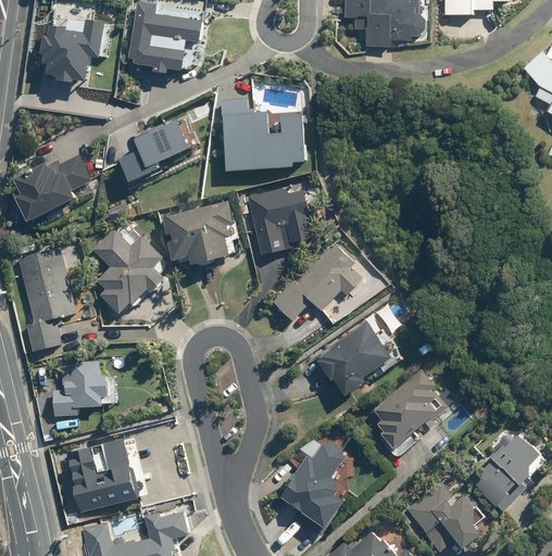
[(365,28),(365,46),(390,46),(390,39),(410,39),(410,35),(417,35),(424,28),(424,19),(417,13),(417,0),(345,0),(345,17),(353,17),(353,28),(365,28)]
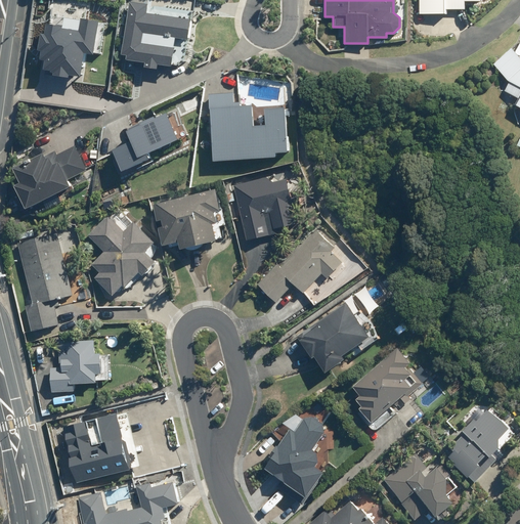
[(418,0),(419,13),(444,12),(444,8),(464,8),(464,0),(418,0)]
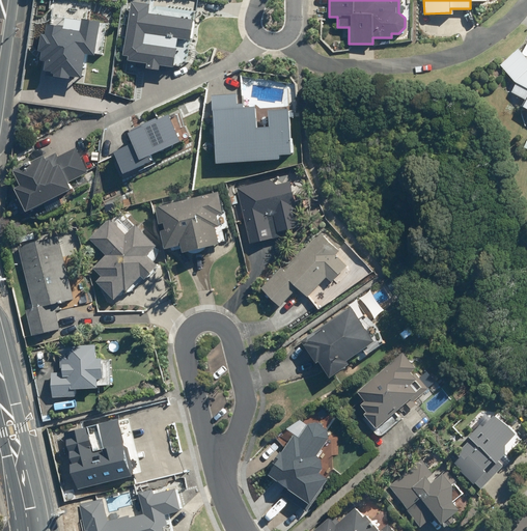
[(197,19),(149,14),(150,4),(131,2),(126,57),(131,58),(131,62),(151,64),(150,70),(164,72),(165,66),(179,68),(183,40),(195,42),(197,19)]
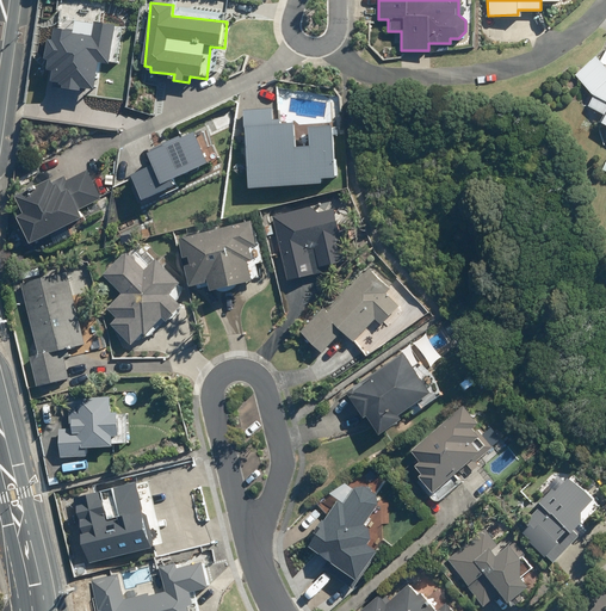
[(55,84),(68,85),(68,90),(86,91),(86,86),(100,87),(103,63),(117,65),(121,25),(98,23),(57,20),(55,42),(49,41),(48,59),(53,59),(51,72),(56,72),(55,84)]
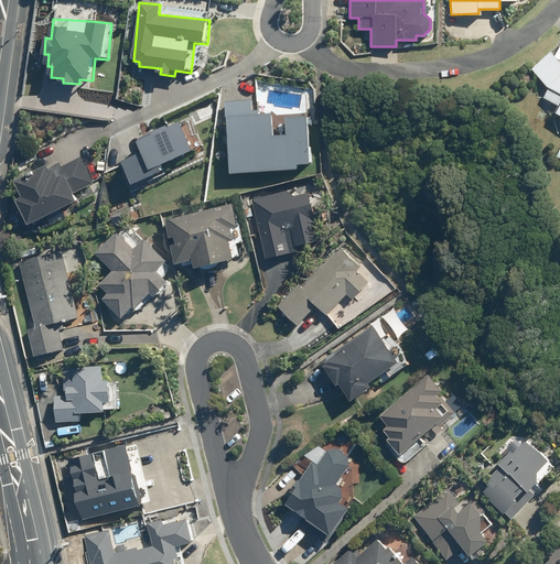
[(558,106),(551,121),(558,137),(559,130),(559,62),(550,51),(530,69),(549,89),(544,99),(558,106)]
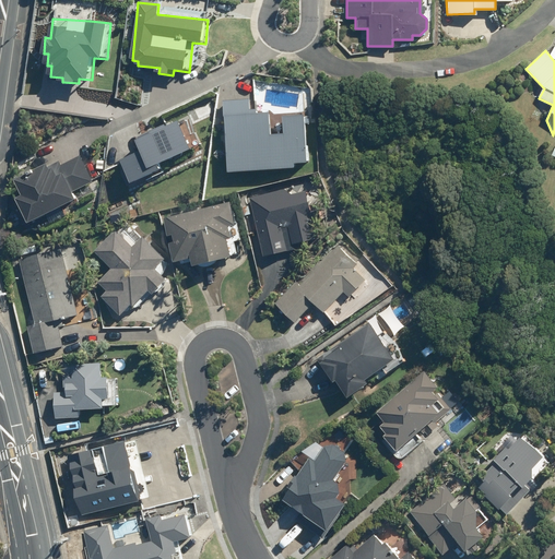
[(299,168),(299,165),(311,164),(307,116),(284,117),(286,133),(273,134),(271,114),(252,115),(251,98),(223,100),(229,174),(299,168)]
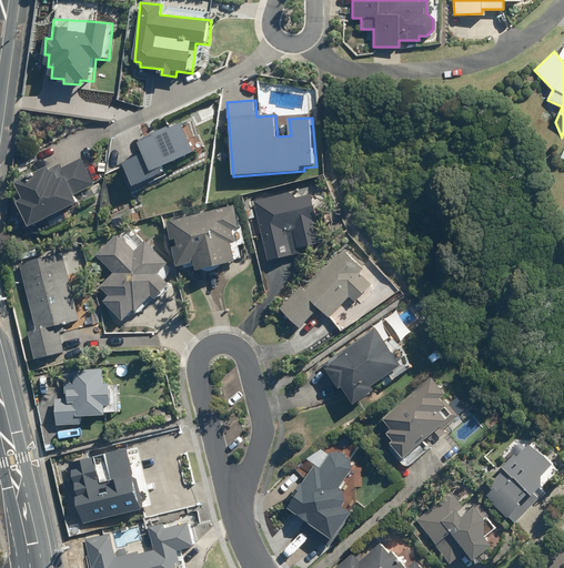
[(117,163),(127,185),(158,171),(155,166),(188,152),(175,123),(132,142),(137,153),(117,163)]
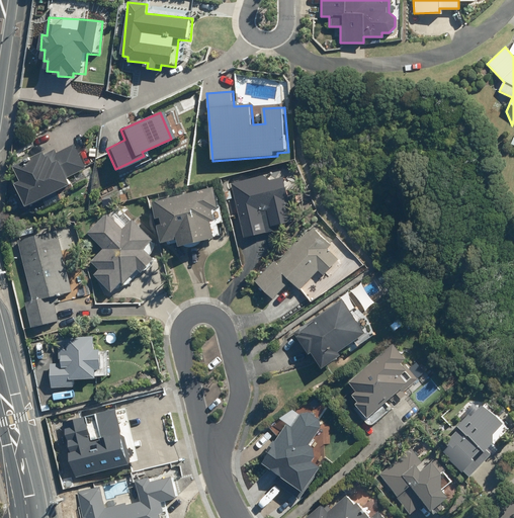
[(20,180),(13,183),(24,204),(69,183),(66,176),(83,168),(72,144),(54,153),(53,150),(44,154),(41,151),(13,166),(20,180)]
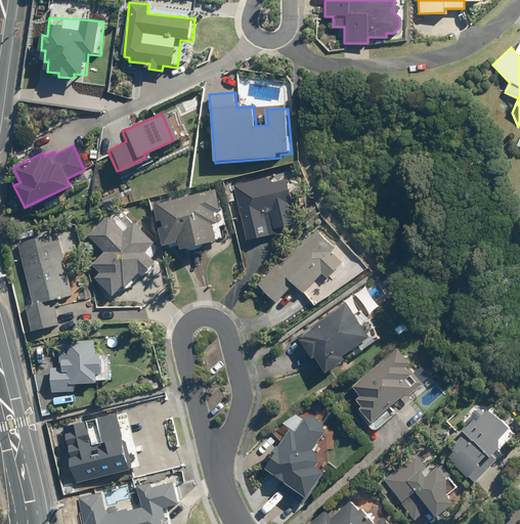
[(232,184),(245,239),(274,232),(273,226),(296,221),(293,206),(298,205),(295,191),(289,192),(285,178),(271,181),(265,177),(232,184)]
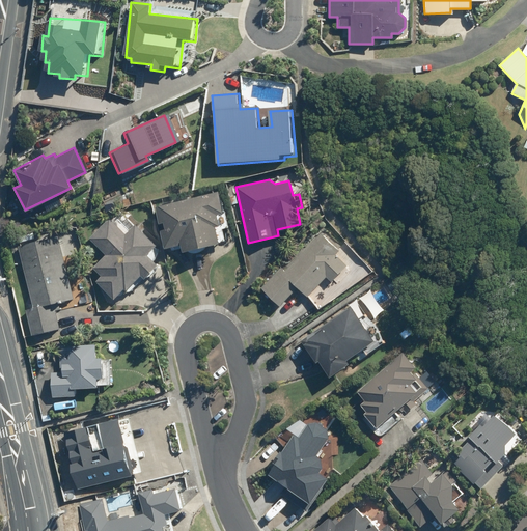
[(217,191),(155,206),(165,248),(181,244),(183,251),(220,242),(216,226),(220,225),(217,213),(222,212),(217,191)]
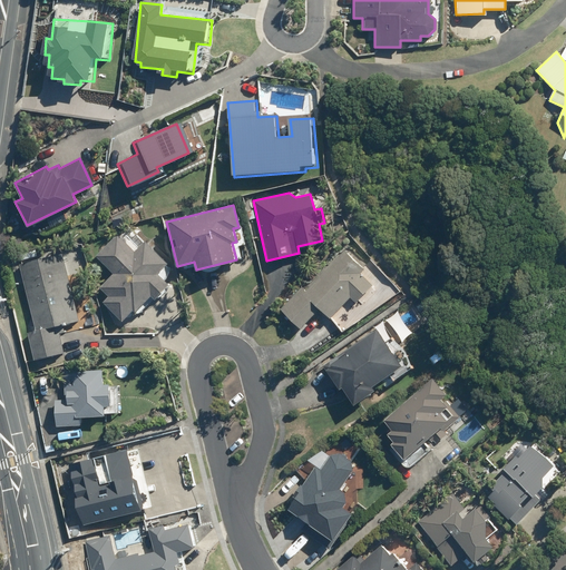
[(94,256),(113,274),(99,288),(107,295),(101,303),(122,321),(132,310),(135,312),(150,295),(154,300),(168,284),(157,274),(167,263),(144,241),(134,251),(115,234),(94,256)]
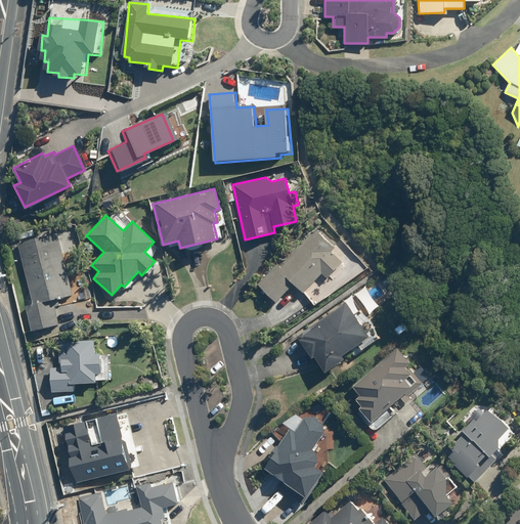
[(30,229),(14,232),(16,239),(31,235),(30,229)]
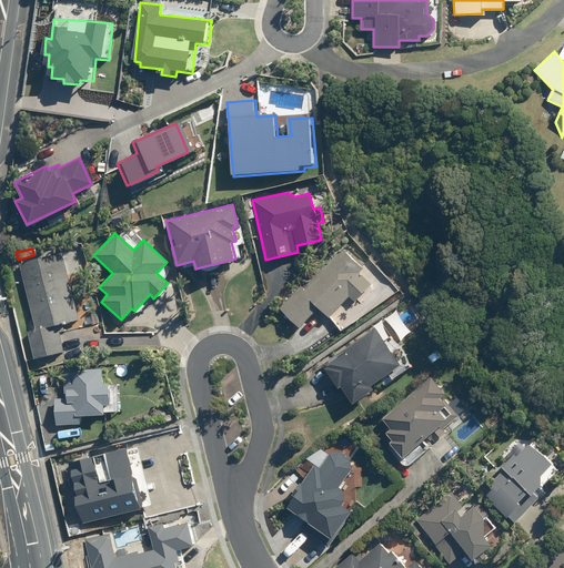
[(356,272),(360,267),(342,250),(302,290),(300,286),(279,307),(298,326),(316,307),(326,317),(348,295),(353,300),(369,284),(356,272)]
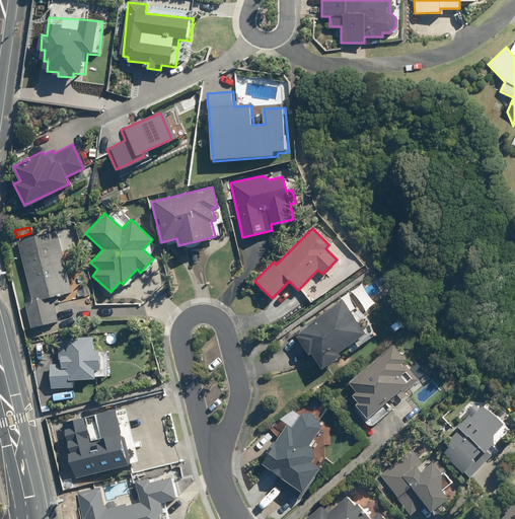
[(55,230),(15,240),(31,301),(22,303),(29,327),(56,320),(50,296),(70,291),(55,230)]
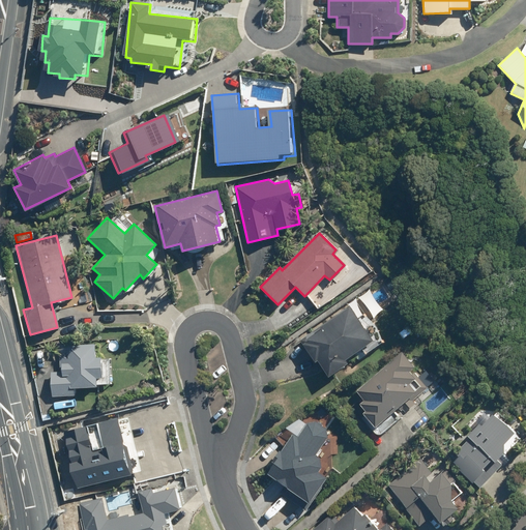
[(349,285),(355,281),(353,276),(346,281),(349,285)]
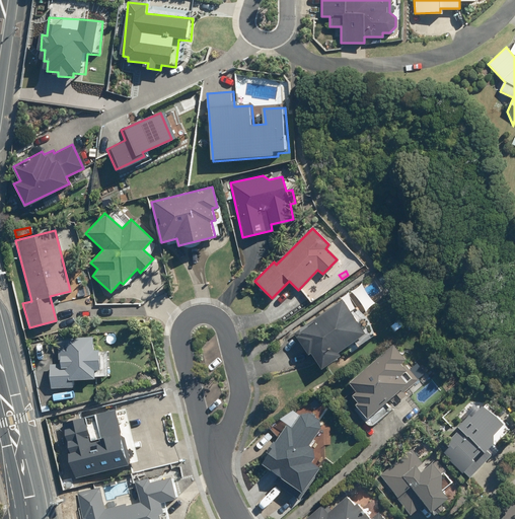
[(294,334),(312,359),(314,358),(321,368),(341,355),(339,352),(366,332),(343,300),(294,334)]
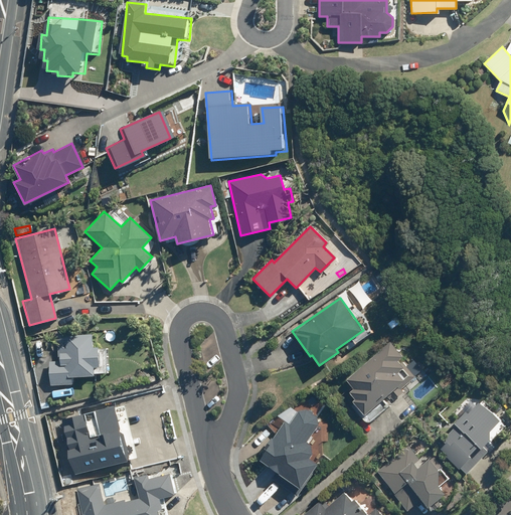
[(55,343),(56,361),(48,362),(48,384),(70,384),(69,376),(94,375),(94,367),(99,367),(98,346),(93,346),(92,334),(64,335),(64,342),(55,343)]
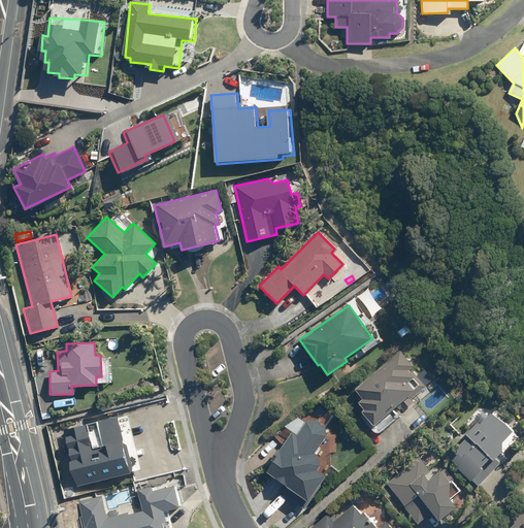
[(399,351),(355,389),(362,398),(358,401),(364,408),(362,410),(380,431),(399,415),(396,410),(423,387),(408,369),(413,366),(399,351)]
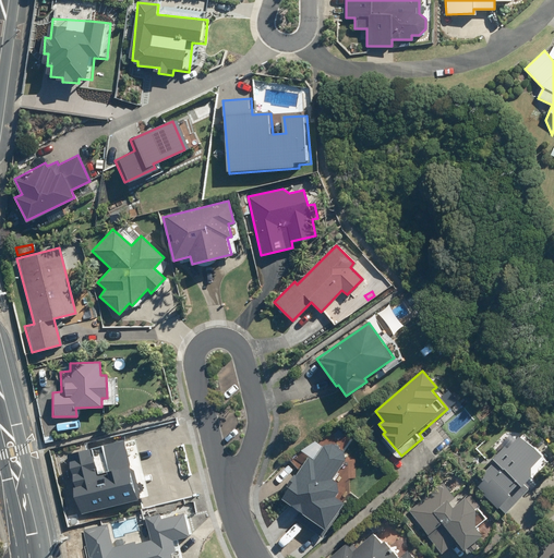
[(481,482),(477,486),(505,512),(526,489),(522,486),(531,476),(531,466),(541,458),(517,436),(505,449),(504,447),(492,459),(494,461),(478,478),(481,482)]
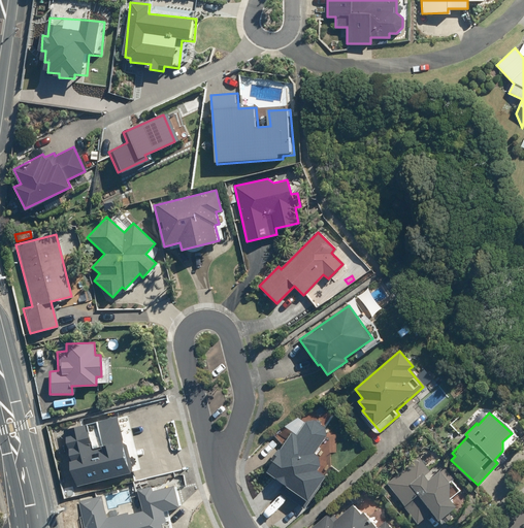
[(87,424),(61,430),(75,486),(130,472),(117,417),(97,421),(103,446),(93,449),(87,424)]
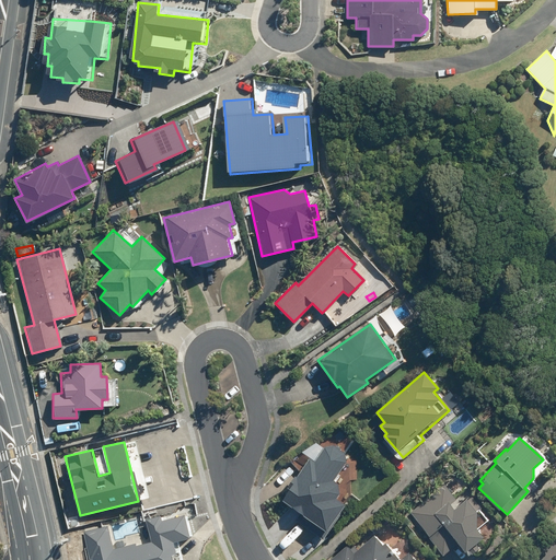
[(327,532),(325,529),(344,504),(337,499),(340,494),(339,485),(333,480),(345,463),(344,453),(333,445),(324,446),(312,462),(308,458),(294,477),(293,476),(286,486),(289,489),(281,500),(300,513),(296,520),(322,539),(327,532)]
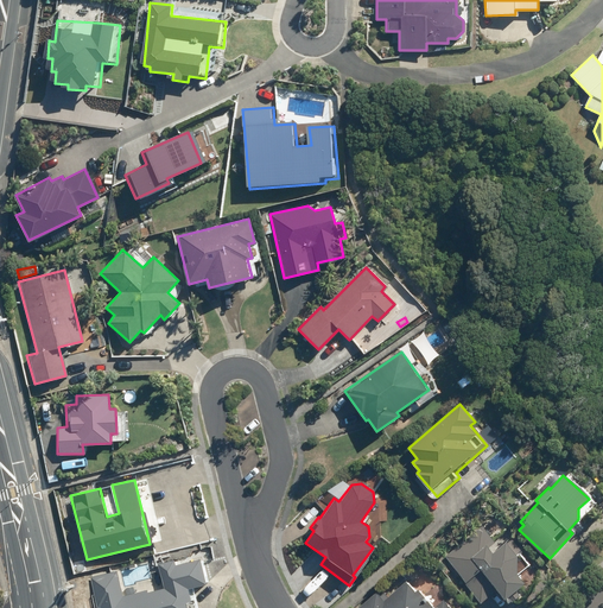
[(443,557),(481,602),(496,588),(506,600),(525,583),(518,574),(518,557),(515,553),(519,551),(509,539),(493,552),(489,548),(494,543),(480,526),(443,557)]
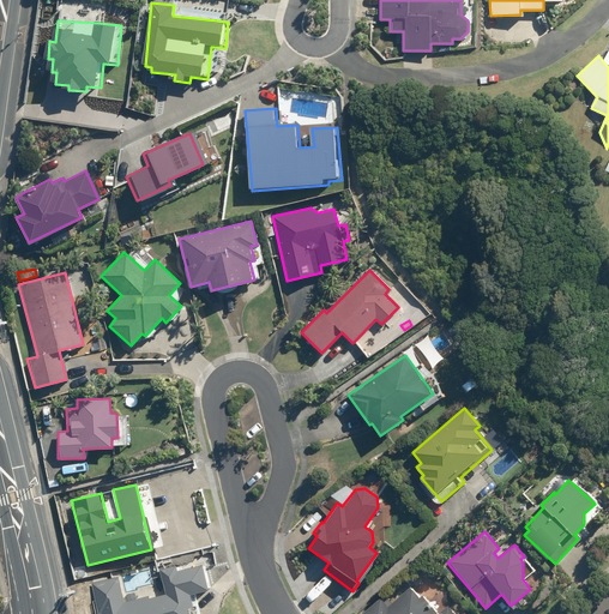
[(90,584),(94,600),(91,601),(94,613),(199,613),(196,596),(215,591),(209,566),(184,572),(182,566),(163,571),(168,593),(125,603),(118,577),(90,584)]
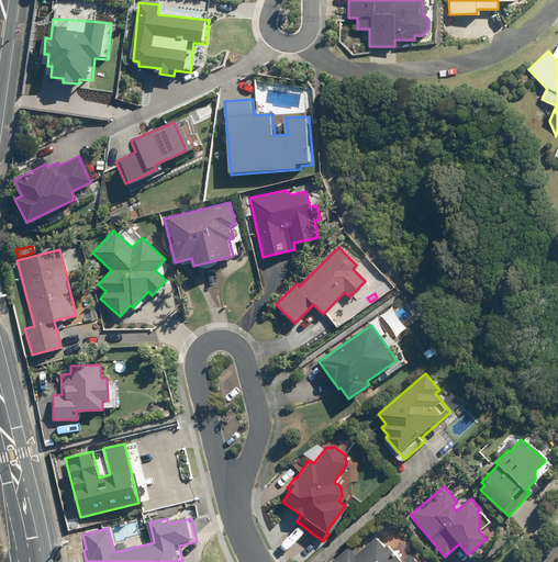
[(413,561),(408,555),(401,561),(388,544),(384,548),(376,538),(358,553),(353,547),(334,561),(413,561)]
